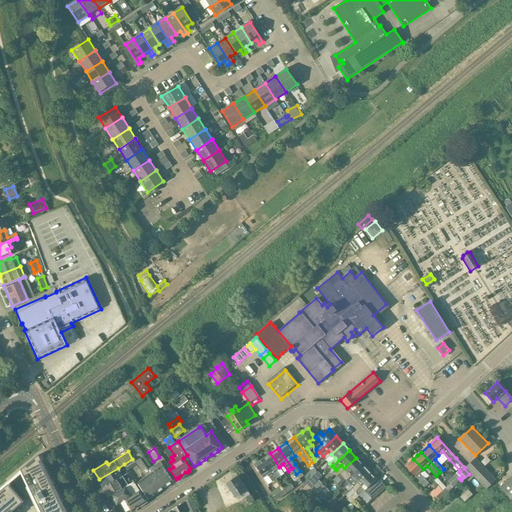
[(277,480),(281,477),(275,469),(279,467),(270,453),(262,459),(275,478),(276,478),(277,480)]
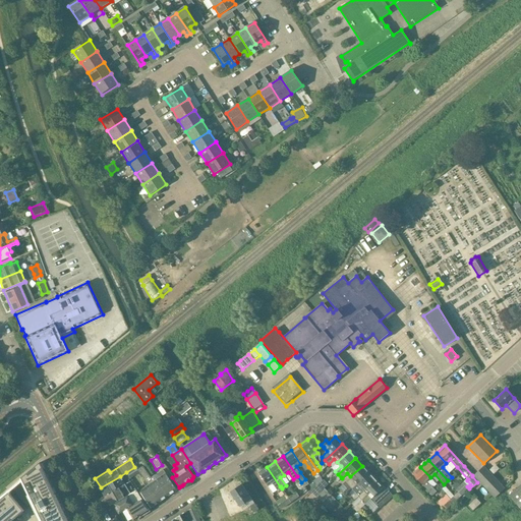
[(23,481),(12,490),(27,509),(35,503),(43,520),(69,520),(41,462),(22,478),(23,481)]
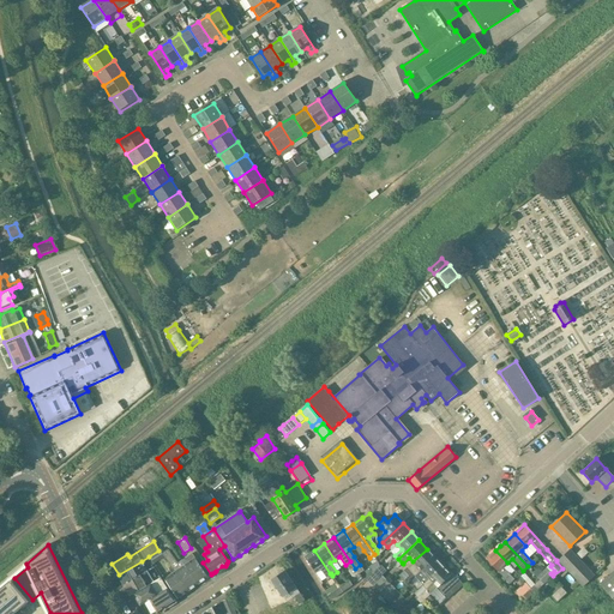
[(410,572),(414,576),(435,558),(427,549),(413,561),(407,569),(410,572)]
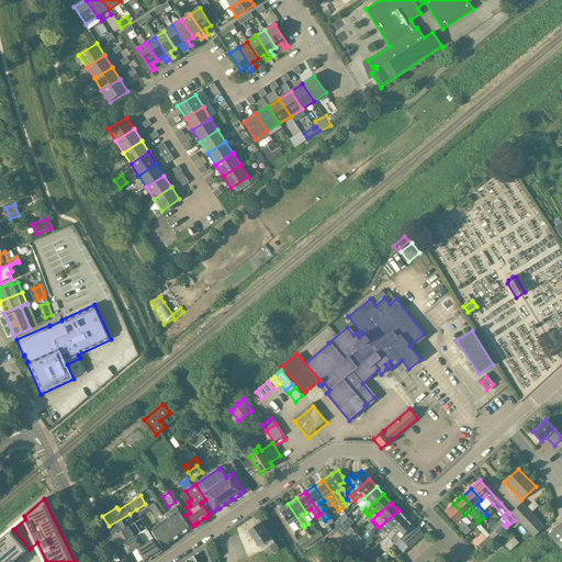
[(534,538),(544,527),(521,503),(510,514),(534,538)]
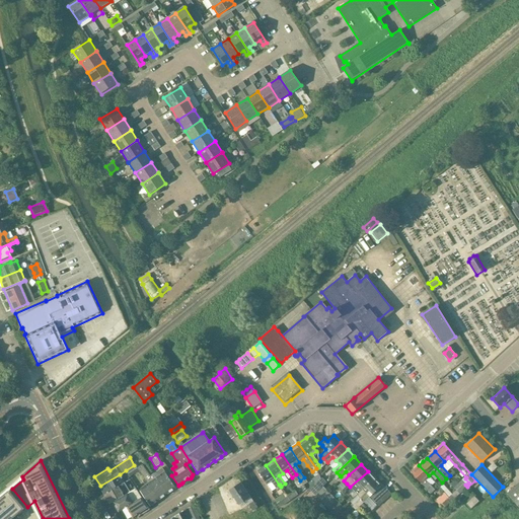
[(134,465),(126,470),(130,476),(139,470),(135,465),(134,465)]
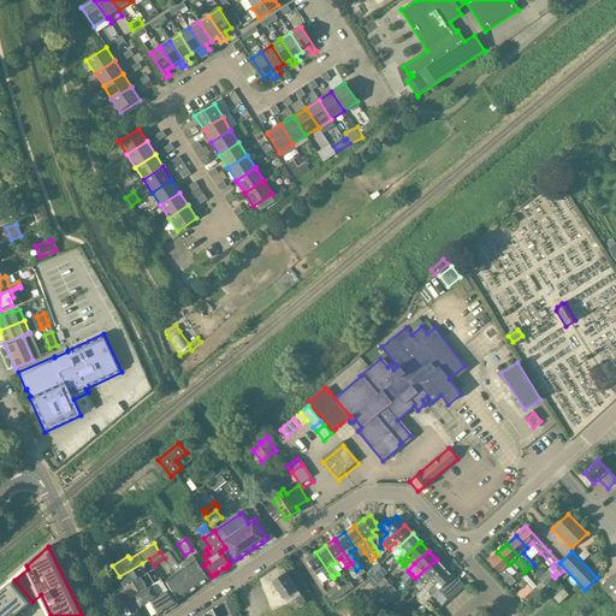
[(321,572),(326,579),(331,575),(315,552),(306,560),(315,575),(321,572)]
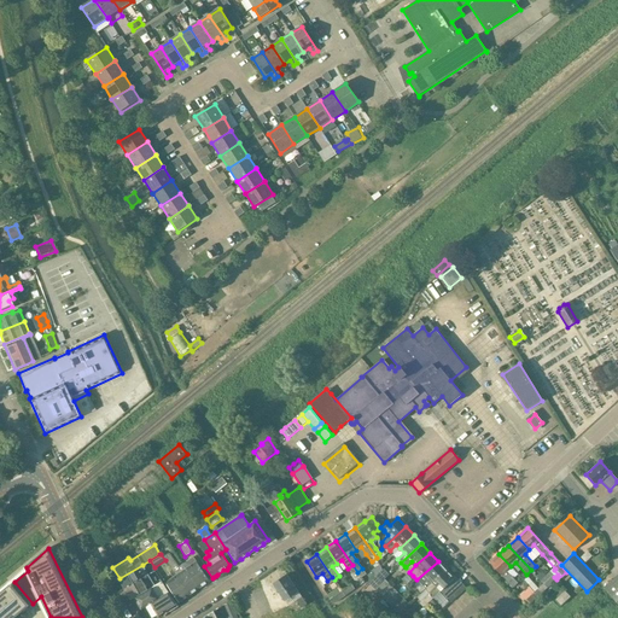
[(512,588),(517,583),(506,571),(511,566),(499,554),(489,563),(512,588)]
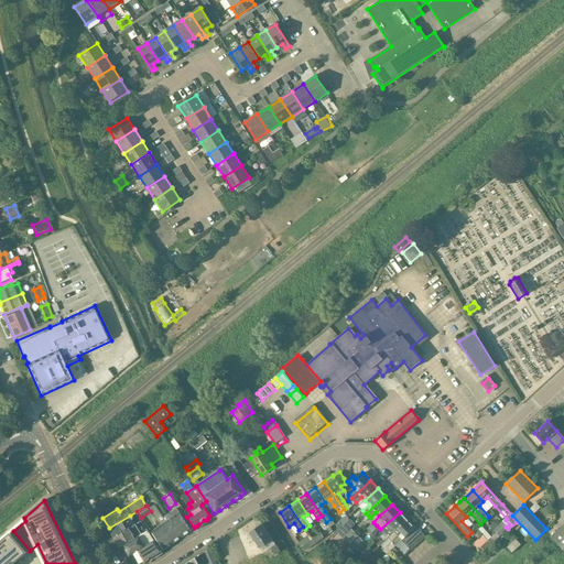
[(156,508),(151,512),(156,520),(162,517),(156,508)]
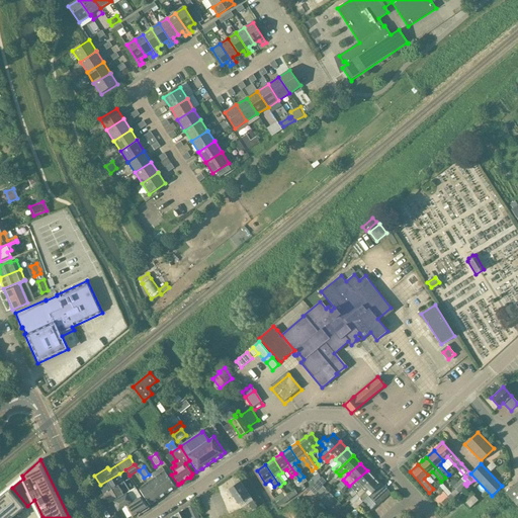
[(158,475),(156,471),(153,472),(156,477),(167,493),(175,487),(164,470),(158,475)]
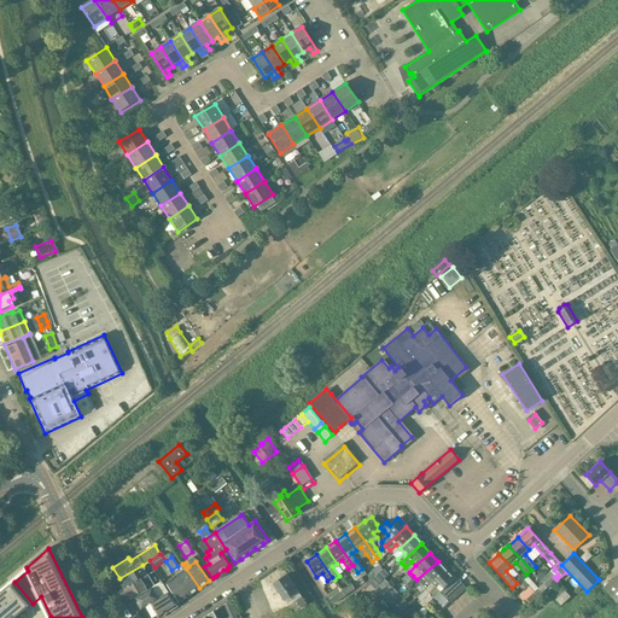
[(438,561),(417,579),(425,589),(445,570),(438,561)]
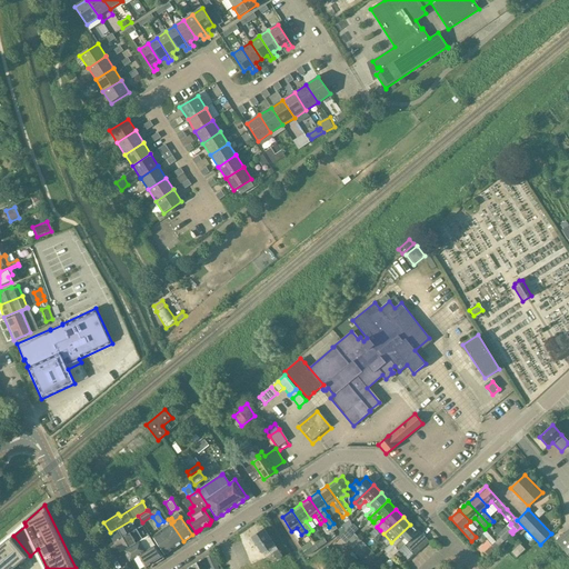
[(131,520),(110,532),(116,541),(129,532),(130,532),(128,528),(133,525),(133,523),(131,520)]
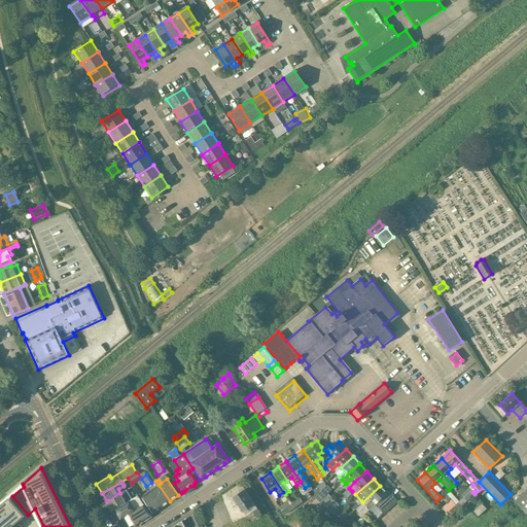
[(301,482),(296,485),(300,490),(299,490),(303,495),(308,492),(305,488),(301,482)]
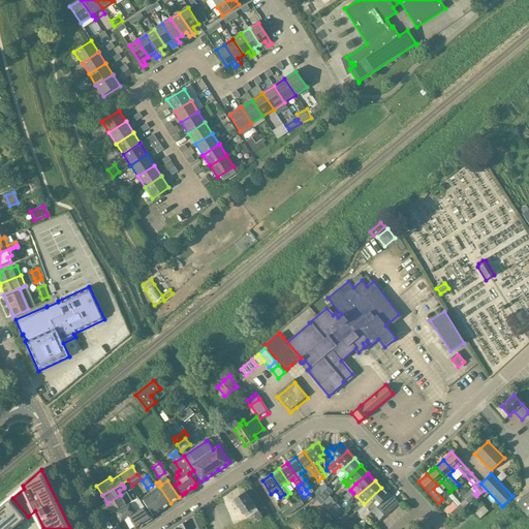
[(170,503),(159,487),(151,493),(161,509),(170,503)]
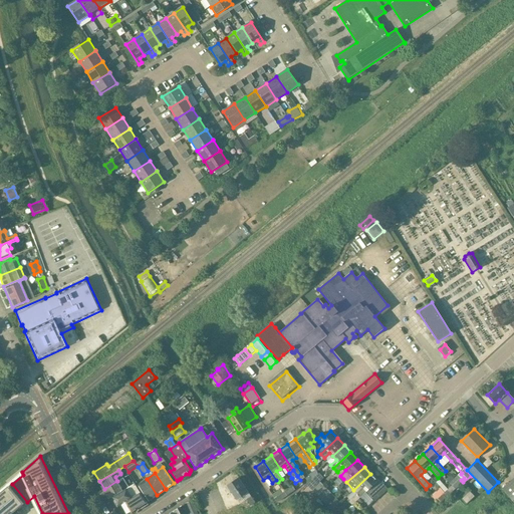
[(313,480),(307,485),(311,489),(319,481),(319,482),(323,478),(319,474),(313,480)]
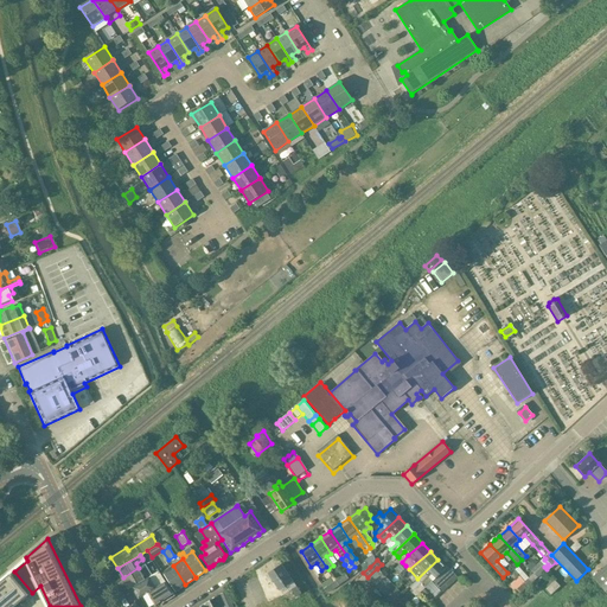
[(410,592),(415,596),(432,580),(439,588),(453,575),(446,567),(446,568),(438,560),(417,579),(421,582),(410,592)]
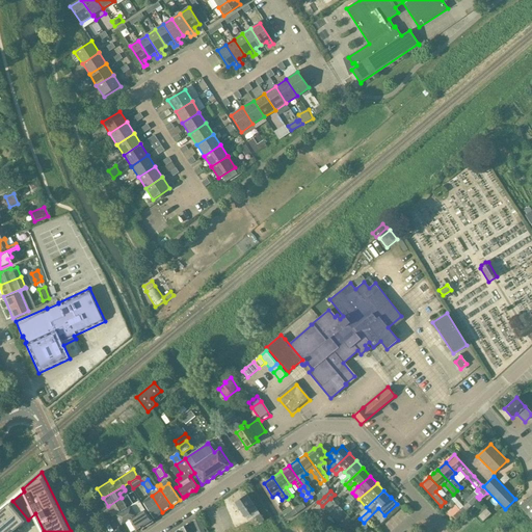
[(142,502),(154,519),(162,512),(152,496),(149,491),(148,491),(147,493),(149,497),(142,502)]
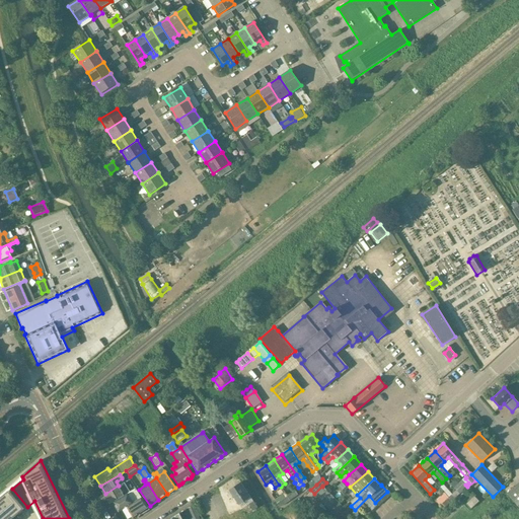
[(451,501),(455,498),(459,494),(454,488),(446,479),(443,483),(444,486),(442,487),(443,489),(450,496),(448,498),(451,501)]
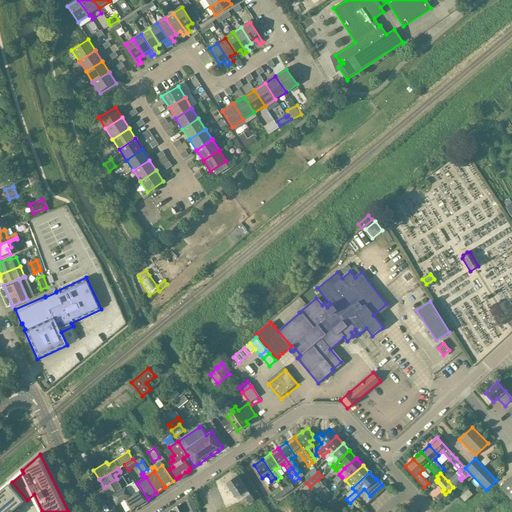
[(448,481),(453,487),(461,480),(459,478),(456,474),(448,481)]
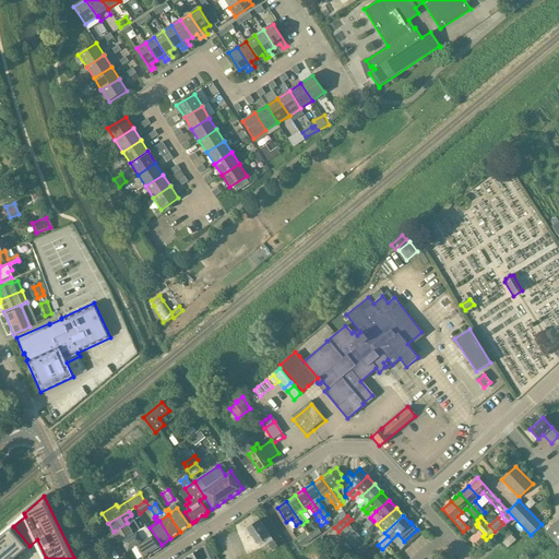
[(558,518),(545,531),(558,546),(558,518)]
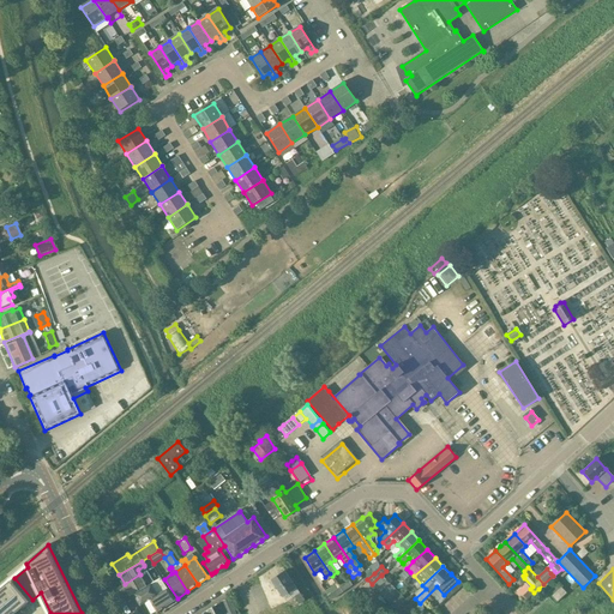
[(139,575),(125,584),(131,595),(146,587),(154,582),(150,576),(146,571),(140,575),(139,575)]
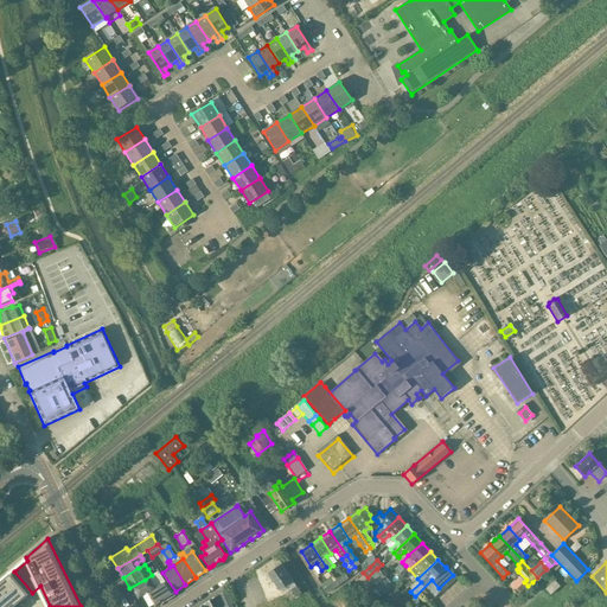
[(293,579),(283,564),(281,566),(281,564),(268,573),(279,589),(292,581),(292,580),(293,579)]
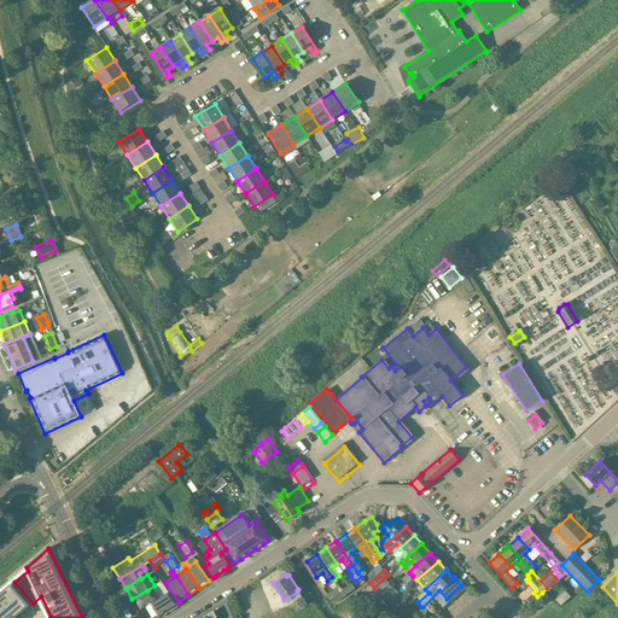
[(374,588),(383,596),(392,587),(384,579),(384,578),(374,588)]
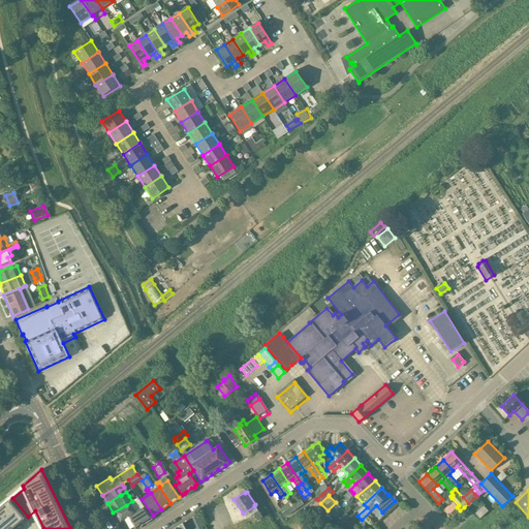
[(126,505),(113,512),(122,528),(132,528),(142,524),(143,525),(152,520),(145,506),(144,507),(142,502),(138,497),(132,501),(126,505)]
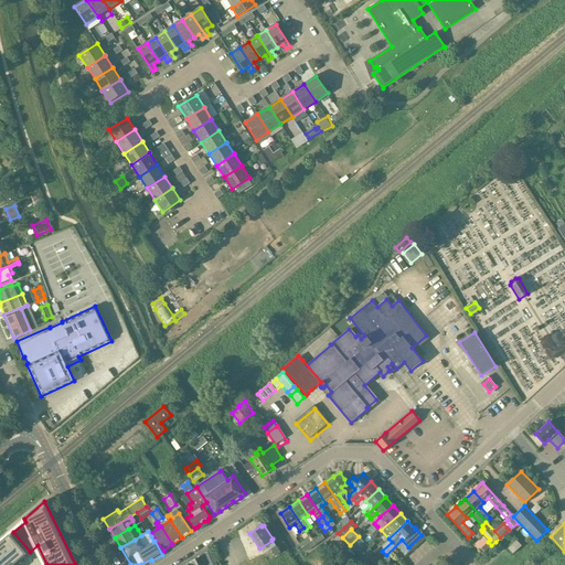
[(10,534),(0,542),(0,564),(12,564),(22,557),(27,554),(10,534)]
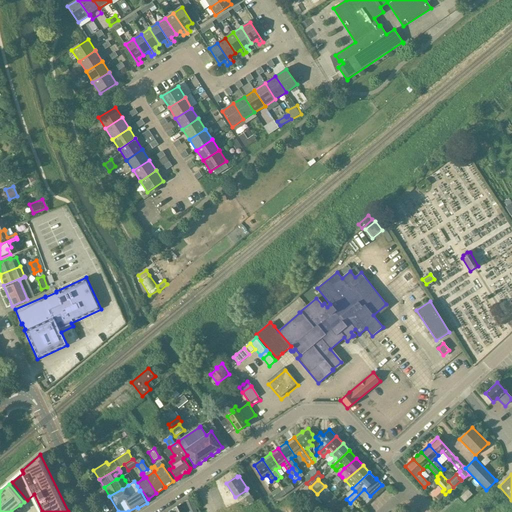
[(291,484),(283,490),(286,493),(294,488),(291,484)]
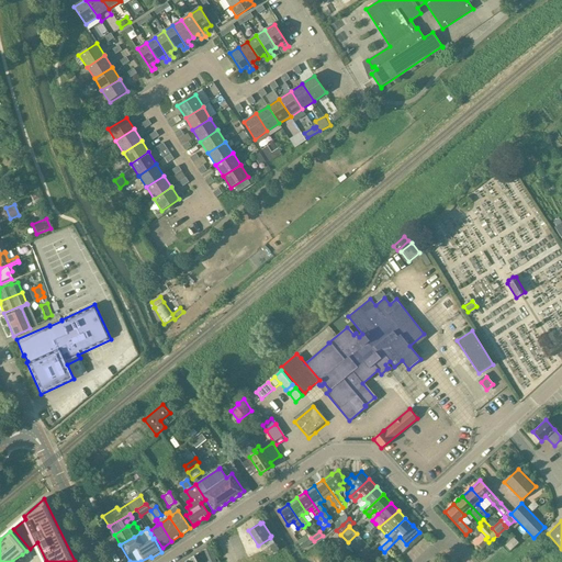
[(364,541),(357,534),(348,542),(355,549),(364,541)]
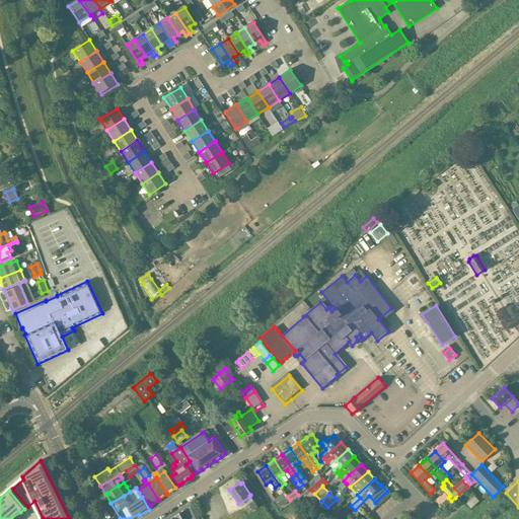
[(478,501),(474,496),(466,504),(471,509),(478,501)]
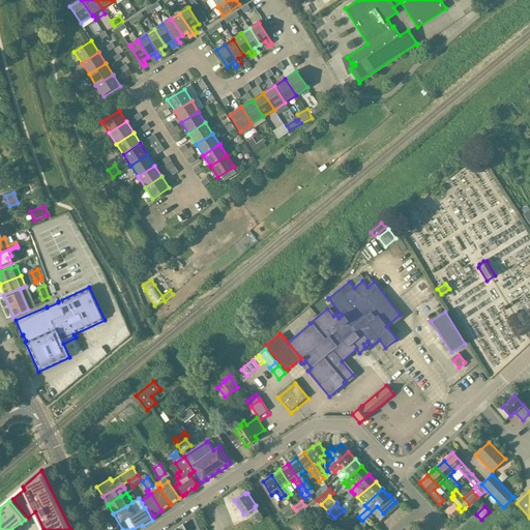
[(285,517),(288,517),(296,510),(293,507),(284,513),(285,517)]
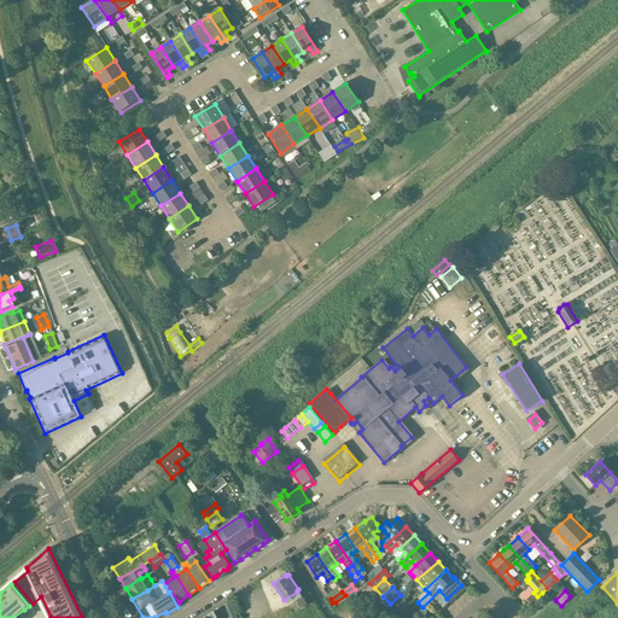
[(524,602),(528,606),(537,596),(534,593),(524,602)]
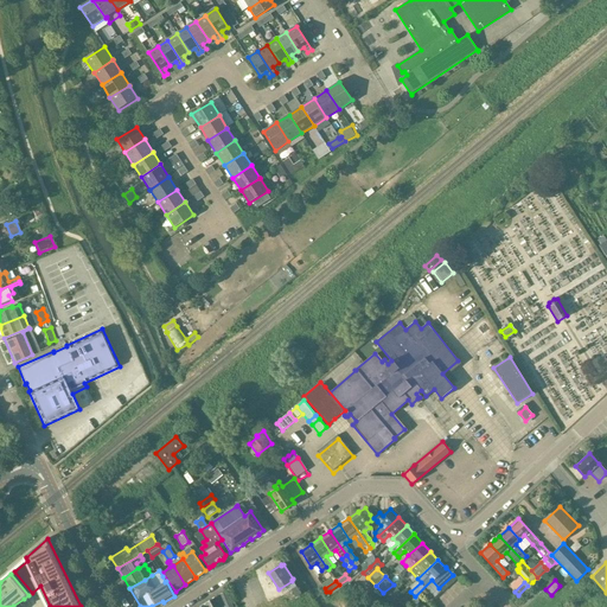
[(393,602),(401,593),(394,585),(383,593),(393,602)]
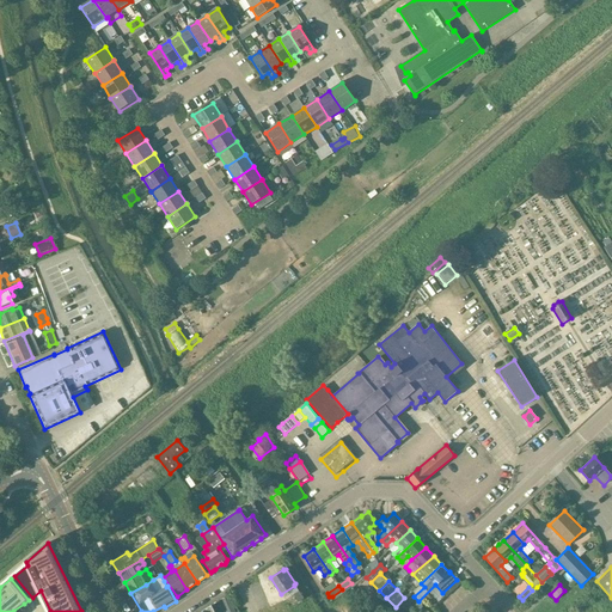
[(293,594),(298,603),(304,599),(298,591),(293,594)]
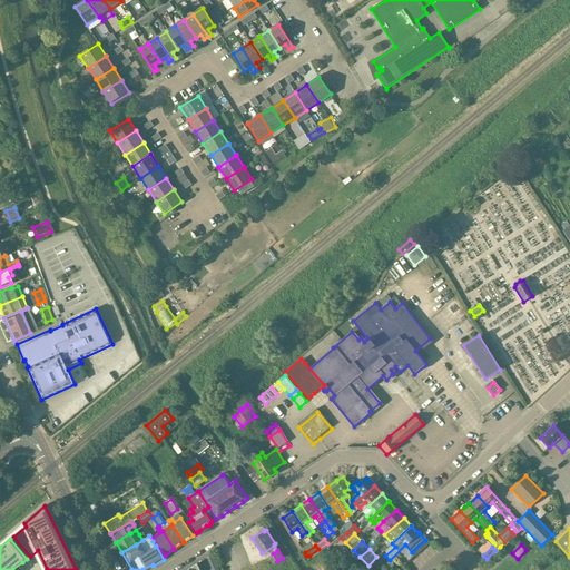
[(209,569),(218,569),(213,556),(205,559),(209,569)]
